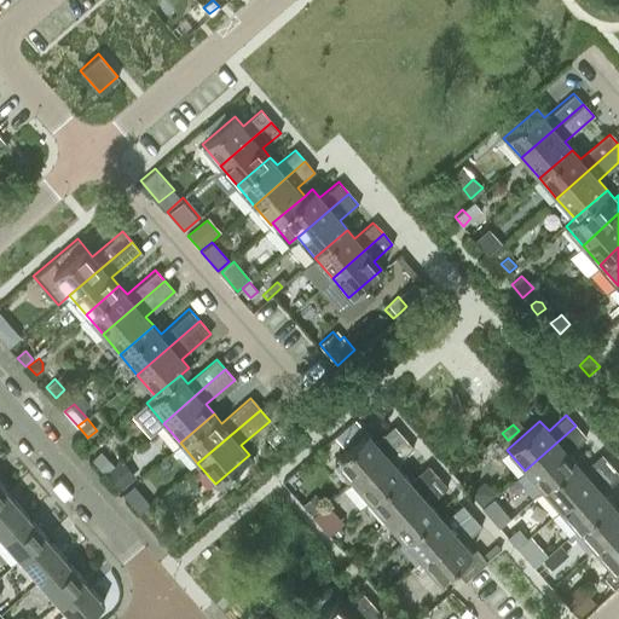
[(352,481),(403,437),(393,426),(375,443),(365,433),(334,461),(352,481)]
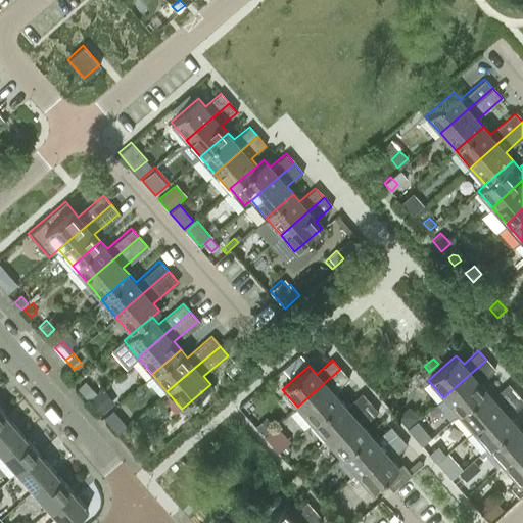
[(479,383),(494,370),(486,360),(443,397),(457,413),(484,388),(479,383)]
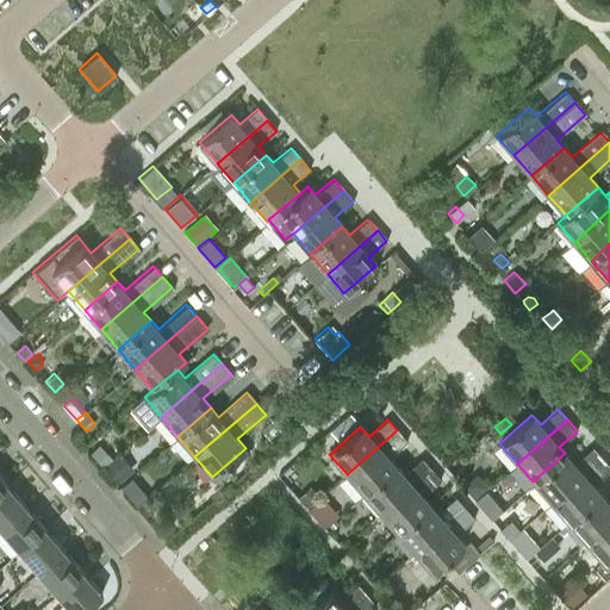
[(386,456),(405,440),(397,430),(347,474),(363,495),(396,467),(386,456)]
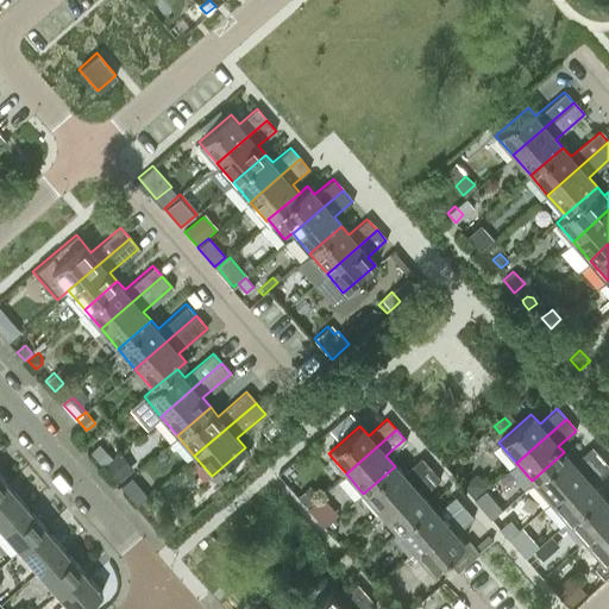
[(104,466),(112,458),(100,444),(90,451),(104,466)]
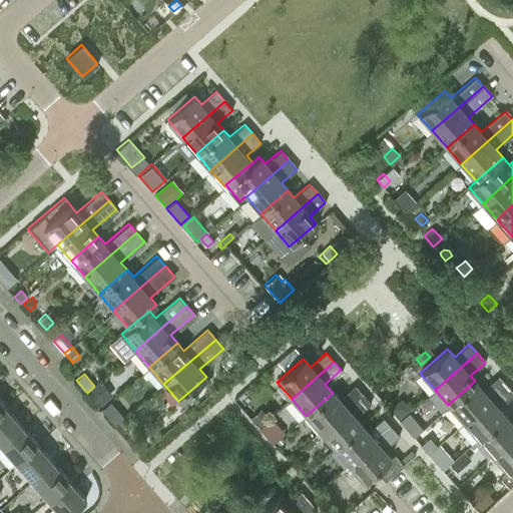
[(463,422),(505,386),(497,377),(483,390),(475,381),(448,405),(463,422)]
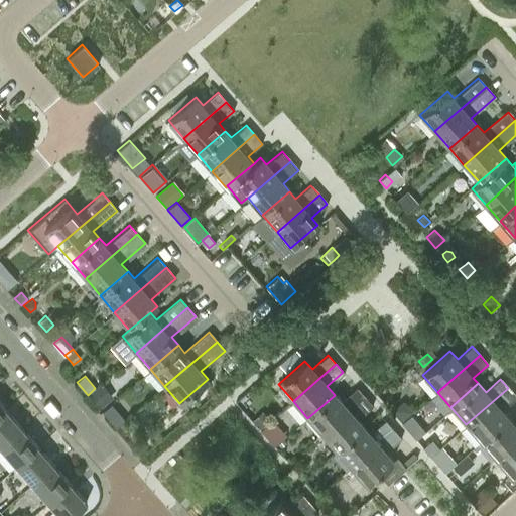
[(89,394),(101,408),(113,397),(101,384),(89,394)]
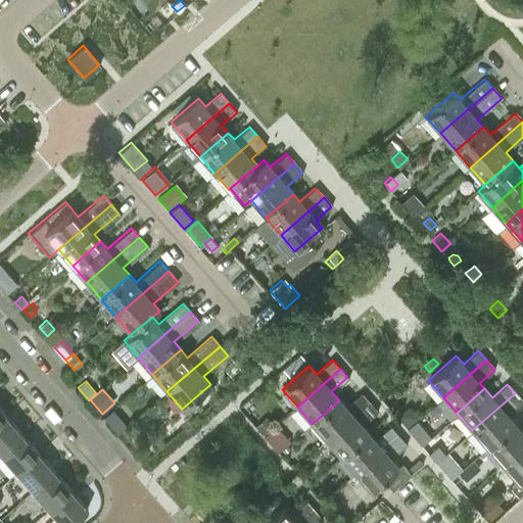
[(327,440),(370,402),(361,393),(345,407),(339,400),(312,424),(327,440)]
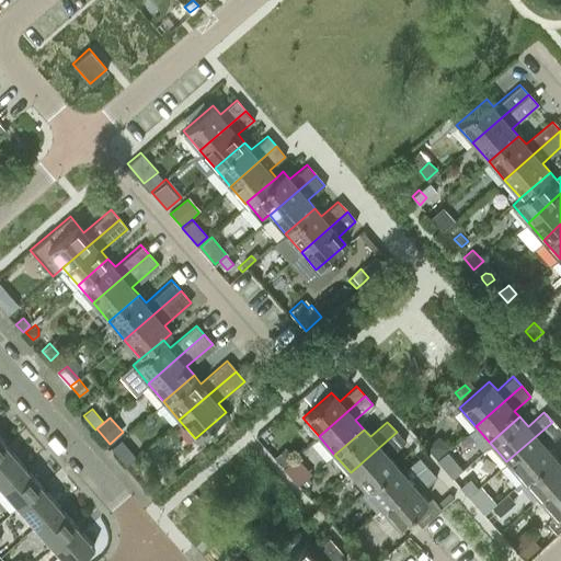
[(546,446),(560,432),(560,431),(552,422),(506,461),(523,480),(552,454),(546,446)]
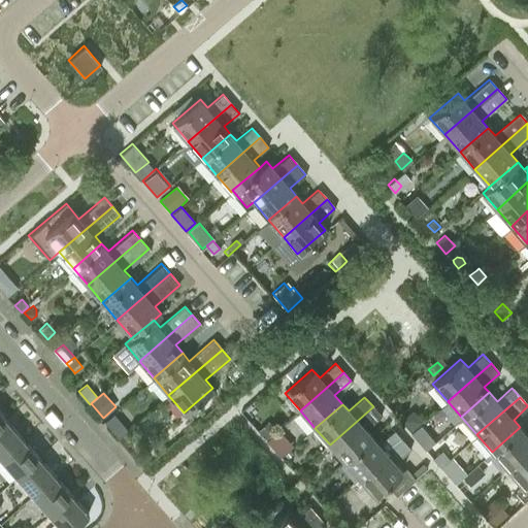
[(366,431),(383,417),(373,406),(330,444),(344,461),(371,438),(366,431)]
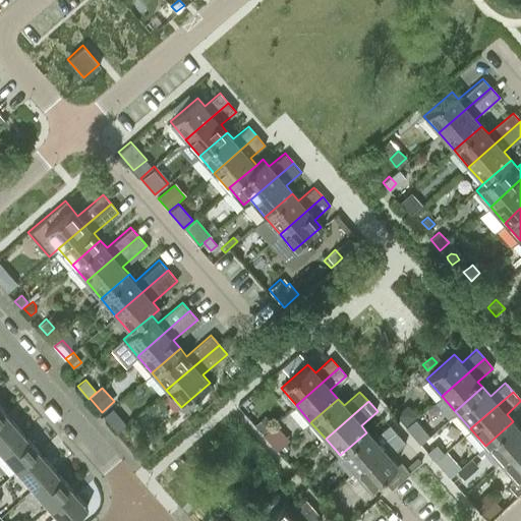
[(0,451),(21,431),(5,413),(0,418),(0,451)]
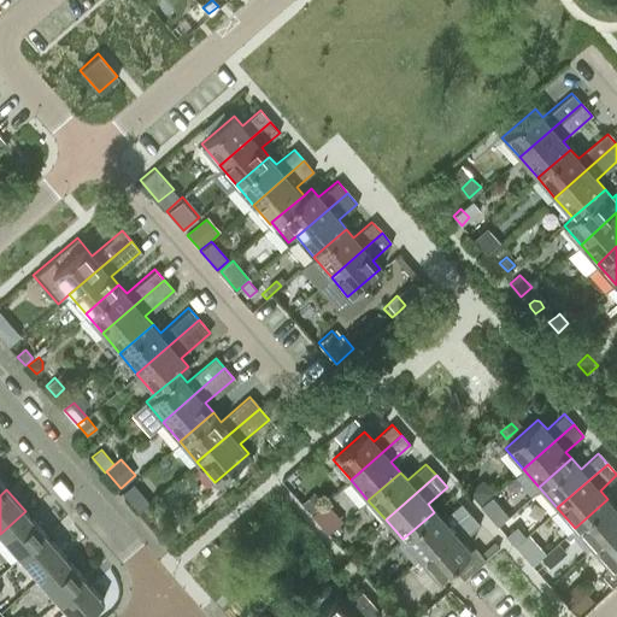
[(315,494),(301,505),(310,513),(322,503),(315,494)]
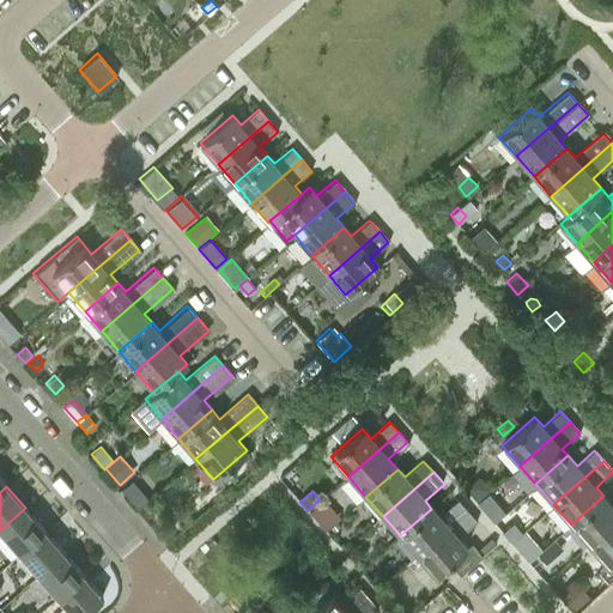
[(588,544),(612,521),(612,503),(612,505),(604,496),(571,525),(588,544)]
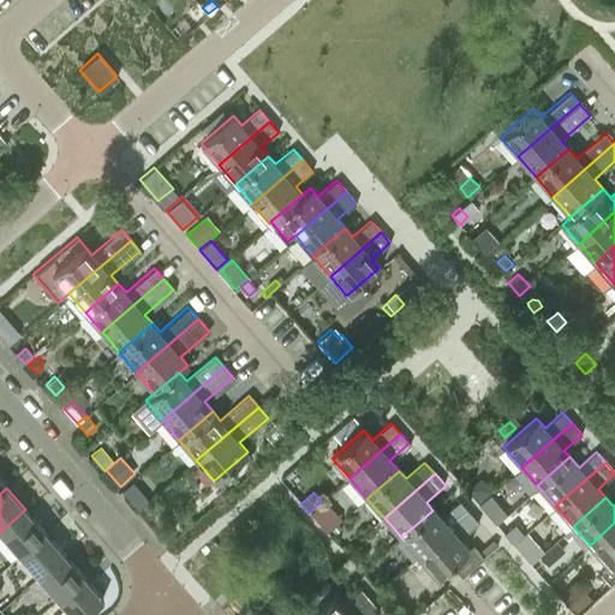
[(418,557),(469,513),(459,501),(440,518),(433,511),(401,537),(418,557)]
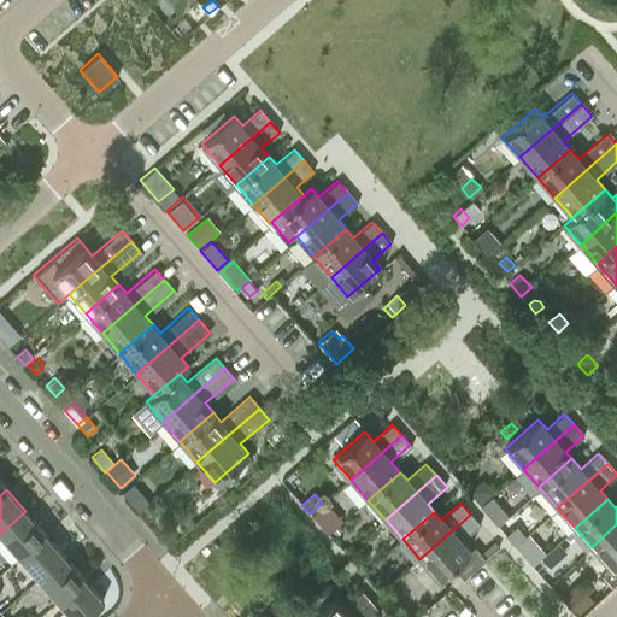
[(0,534),(19,557),(45,534),(25,511),(0,534)]
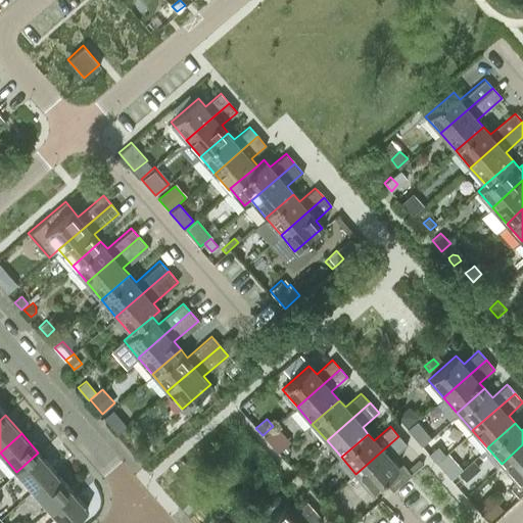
[(389,459),(407,444),(398,436),(355,474),(370,490),(396,467),(389,459)]
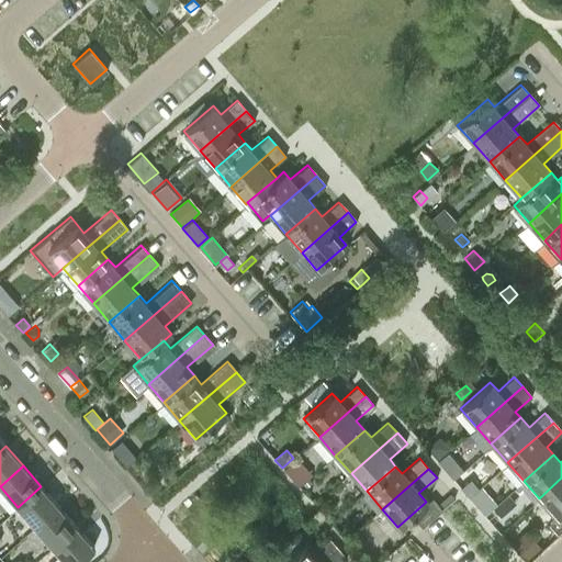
[(561,478),(539,498),(555,517),(549,524),(558,534),(561,529),(561,478)]
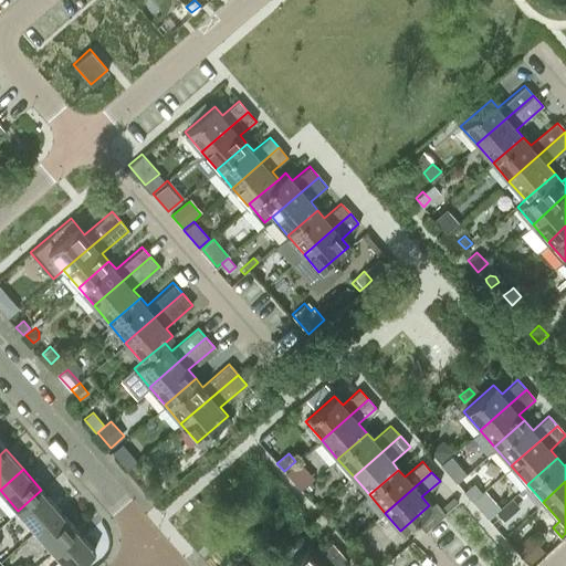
[(473,482),(464,490),(472,499),(481,491),(473,482)]
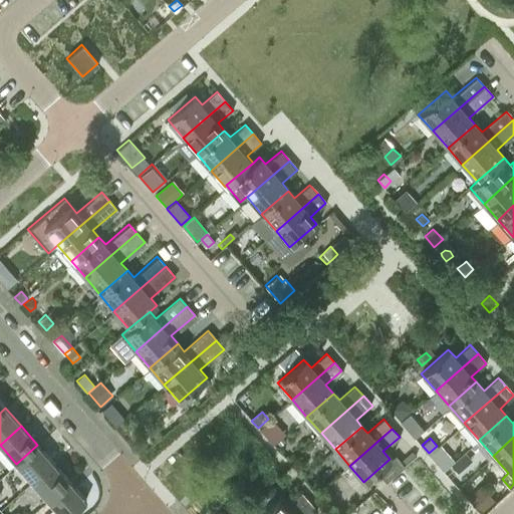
[(32,482),(53,463),(37,445),(16,464),(32,482)]
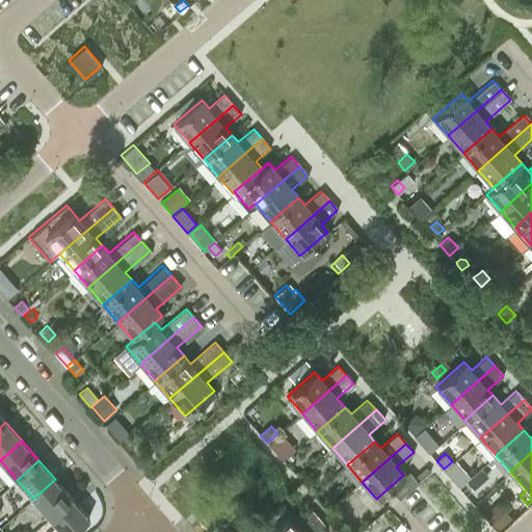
[(455,461),(443,471),(449,478),(460,468),(455,461)]
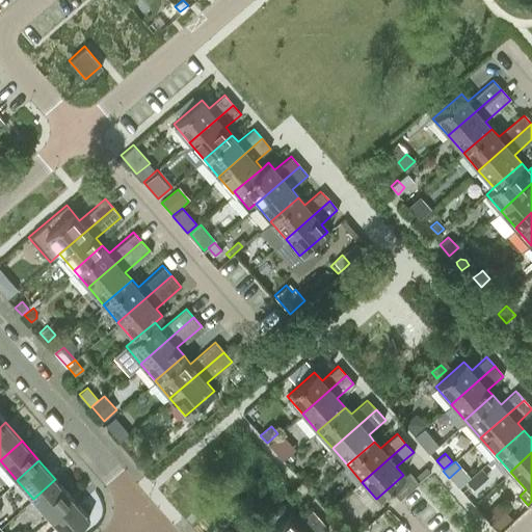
[(481,469),(468,481),(474,488),(488,476),(481,469)]
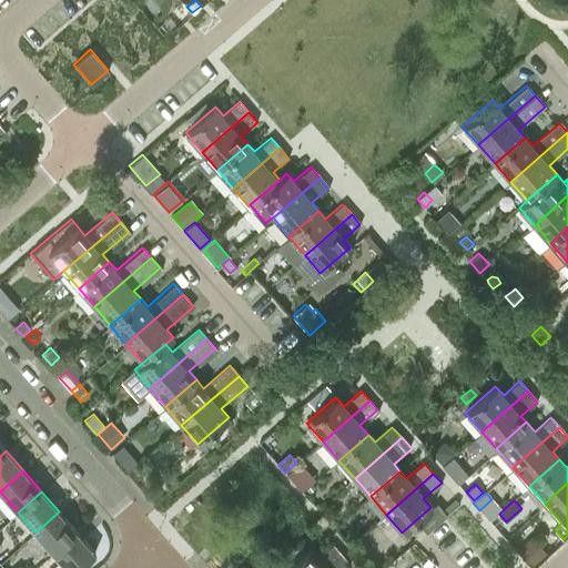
[(52,553),(77,531),(59,511),(36,533),(52,553)]
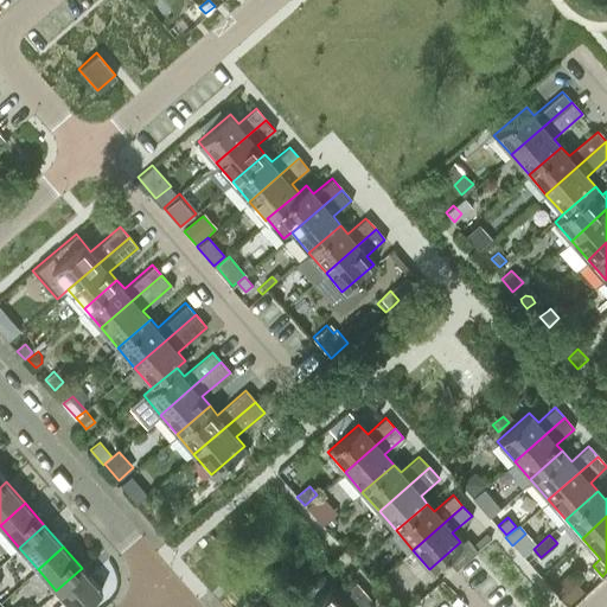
[(70,606),(81,606),(101,589),(82,568),(56,590),(70,606)]
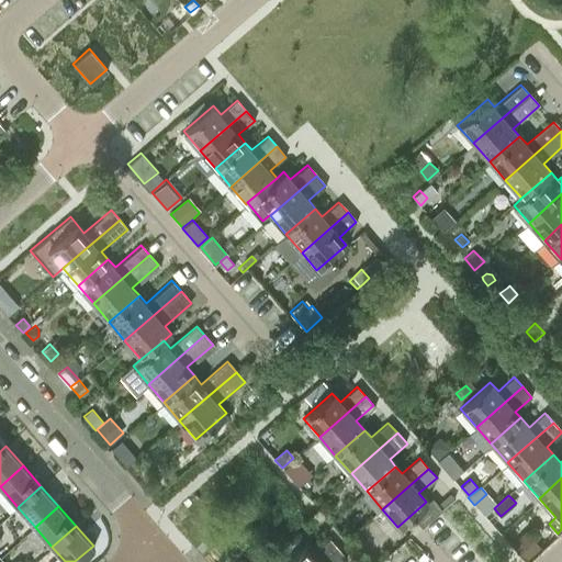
[(540,547),(526,530),(512,542),(526,559),(540,547)]
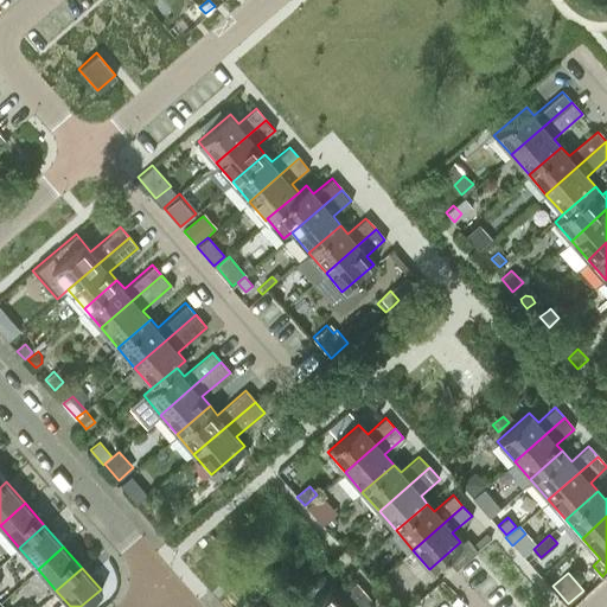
[(328,588),(323,593),(312,581),(282,606),(346,606),(364,593),(355,582),(337,598),(328,588)]
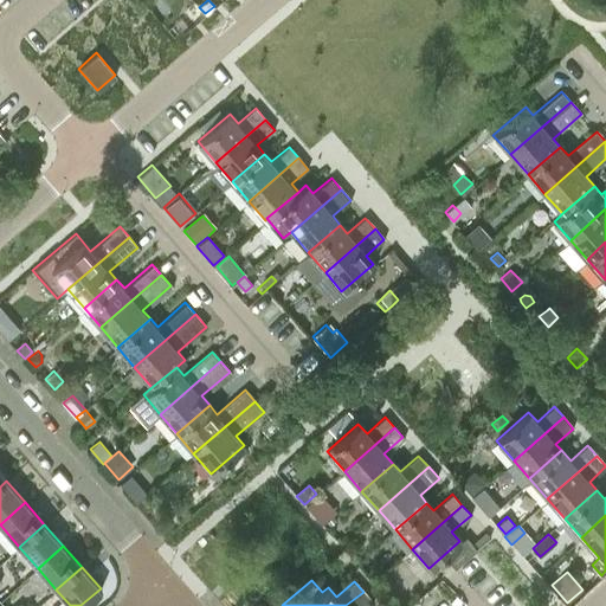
[(368,605),(373,603),(363,592),(346,605),(368,605)]
